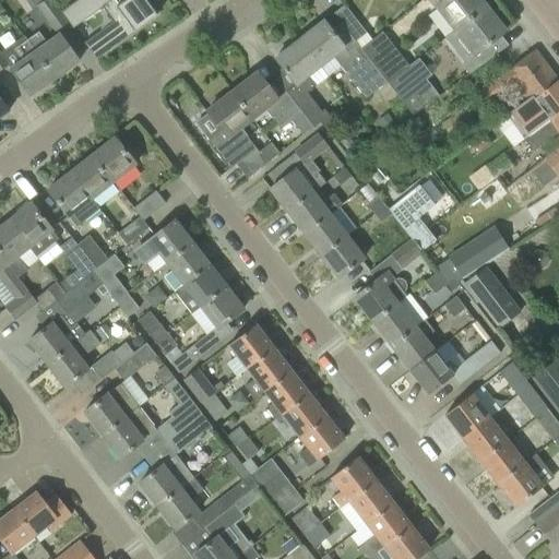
[(46,0),(36,7),(54,32),(67,23),(50,0),(46,0)]
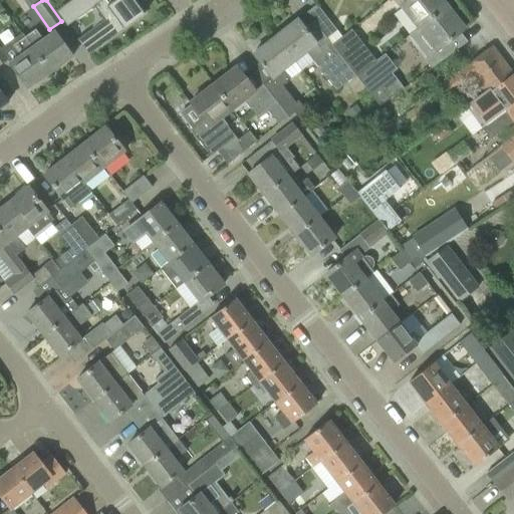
[(70,0),(55,12),(66,27),(92,7),(100,0),(70,0)]
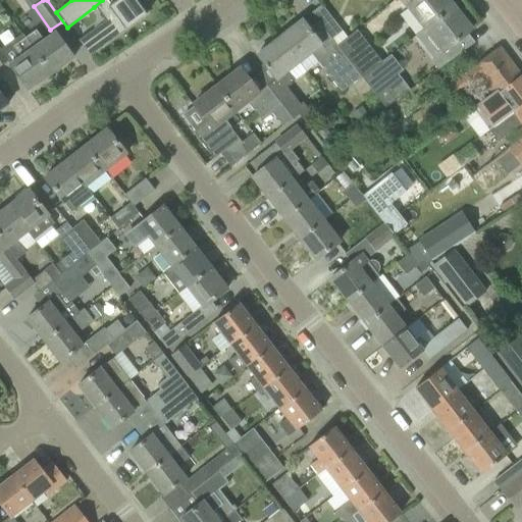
[(145,15),(134,0),(133,0),(127,4),(123,0),(102,0),(94,7),(104,21),(77,41),(89,56),(145,15)]
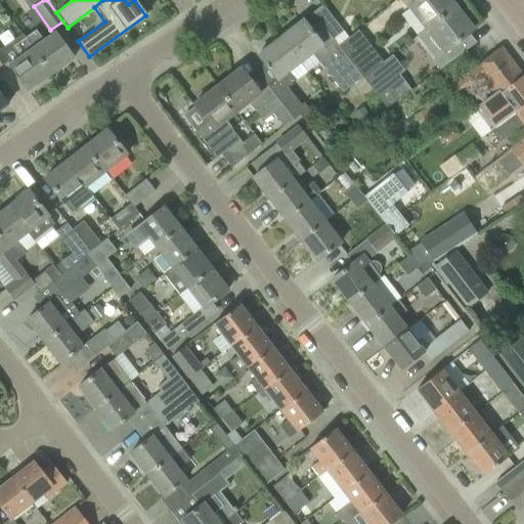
[(416,0),(408,6),(426,28),(453,6),(448,0),(416,0)]
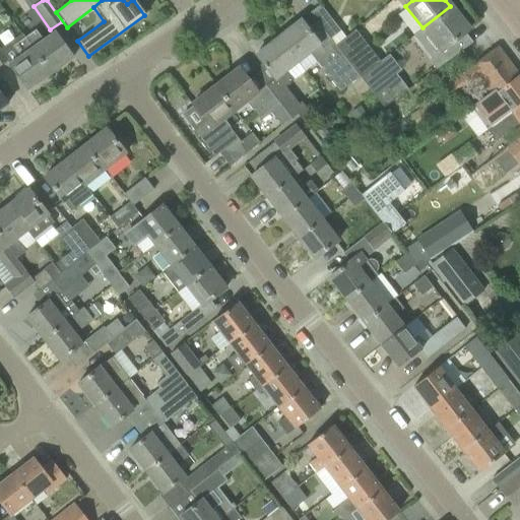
[(309,13),(322,29),(330,40),(340,31),(320,5),(309,13)]
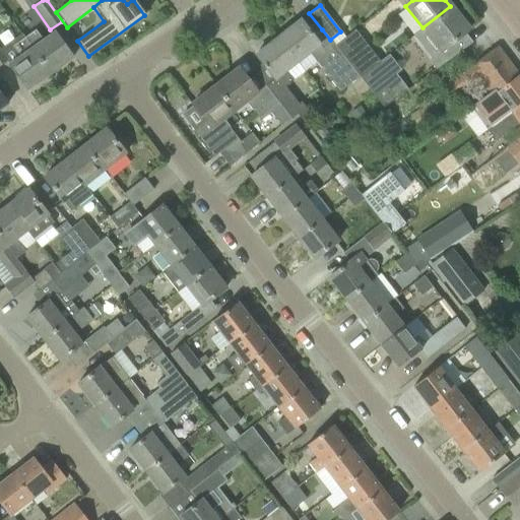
[(450,6),(423,27),(423,28),(413,36),(432,59),(468,29),(450,6)]
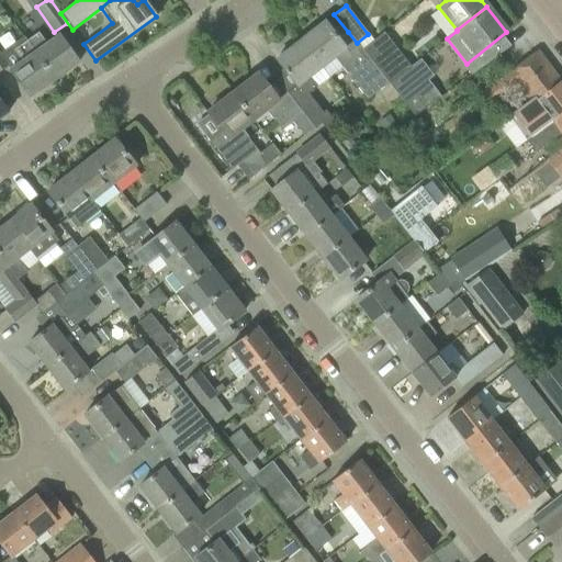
[(324,22),(300,41),(328,77),(341,67),(366,99),(388,82),(361,49),(358,45),(348,53),(324,22)]
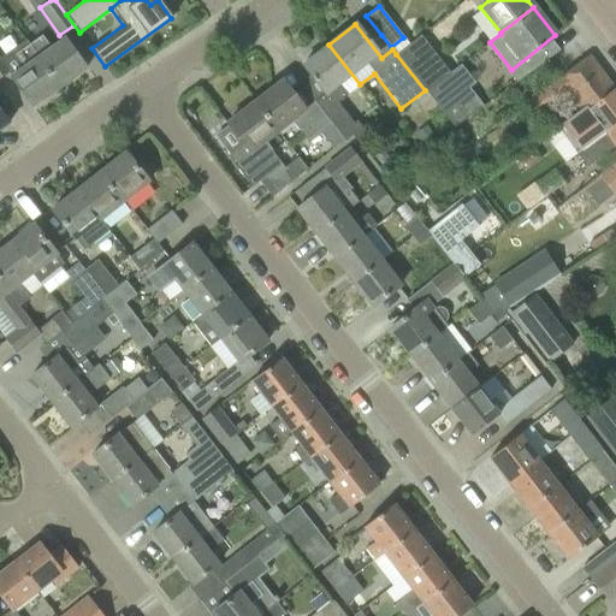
[(42,35),(28,45),(59,87),(86,67),(71,48),(64,37),(51,47),(42,35)]
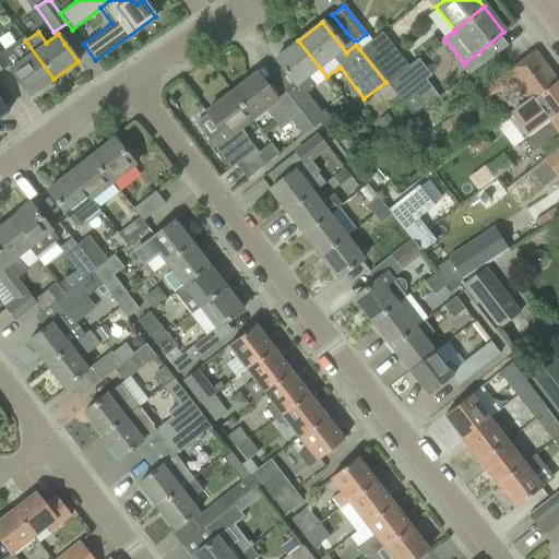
[(381,32),(359,49),(385,82),(387,83),(399,73),(383,55),(392,47),(381,32)]
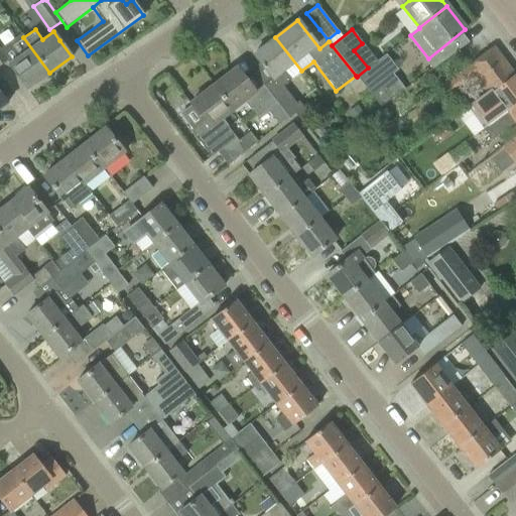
[(7,59),(6,60),(8,65),(15,73),(26,89),(49,73),(23,37),(22,35),(11,44),(17,52),(7,59)]
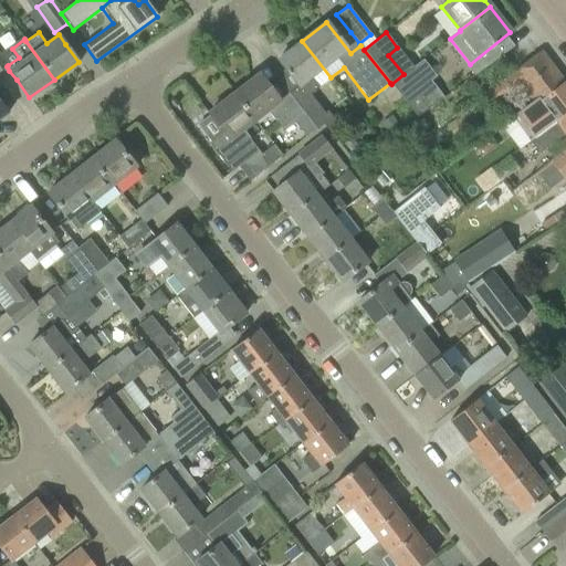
[(297,85),(289,93),(316,129),(323,124),(326,128),(336,122),(327,112),(325,114),(310,95),(317,88),(331,77),(302,41),(278,60),(297,85)]
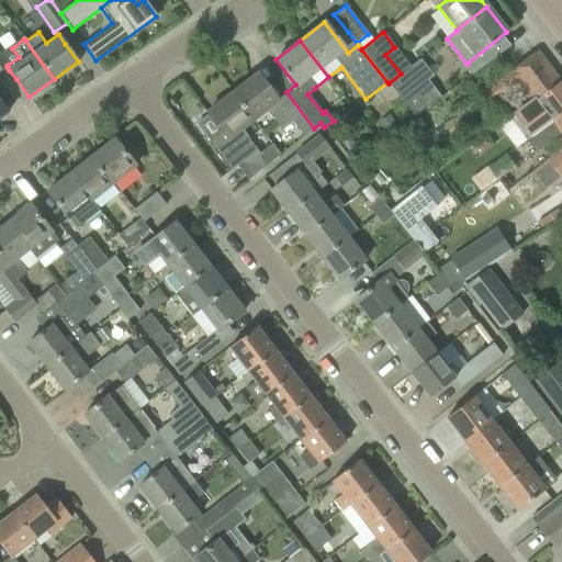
[(517,83),(529,100),(530,100),(559,79),(537,51),(479,94),(487,107),(517,83)]
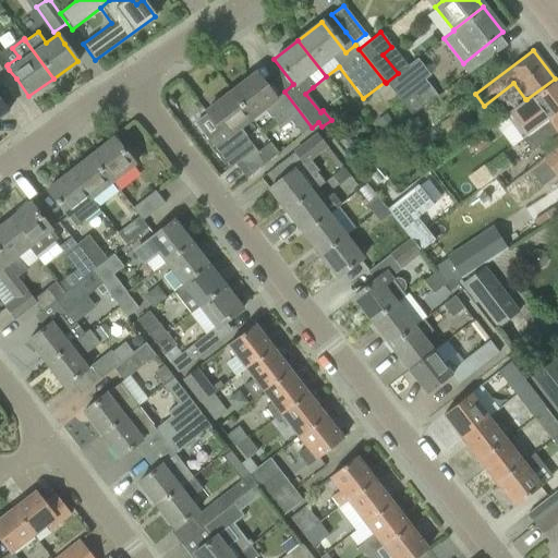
[(398,74),(398,73),(386,83),(411,117),(425,106),(412,89),(417,85),(404,69),(398,74)]
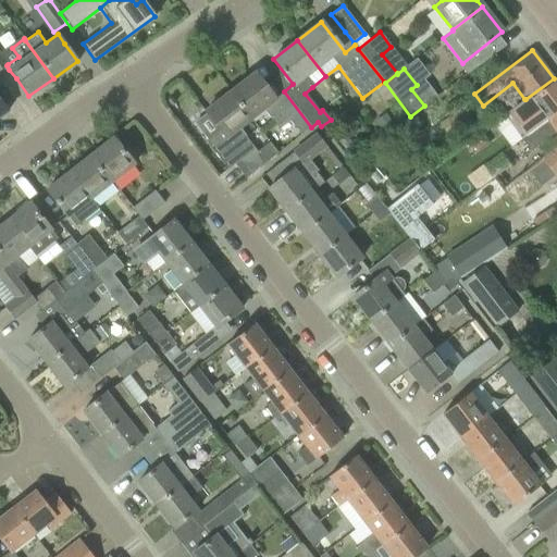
[(255,73),(231,93),(249,118),(261,108),(277,130),(288,121),(301,135),(311,127),(284,91),(274,98),(255,73)]
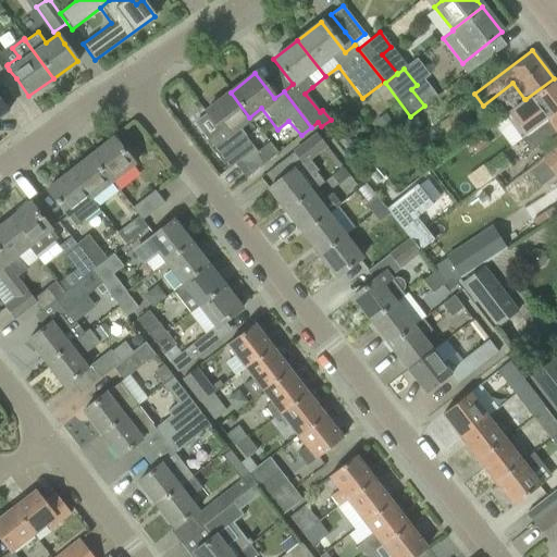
[(509,147),(520,138),(556,110),(556,83),(554,78),(525,99),(524,99),(508,111),(503,115),(492,123),(509,147)]
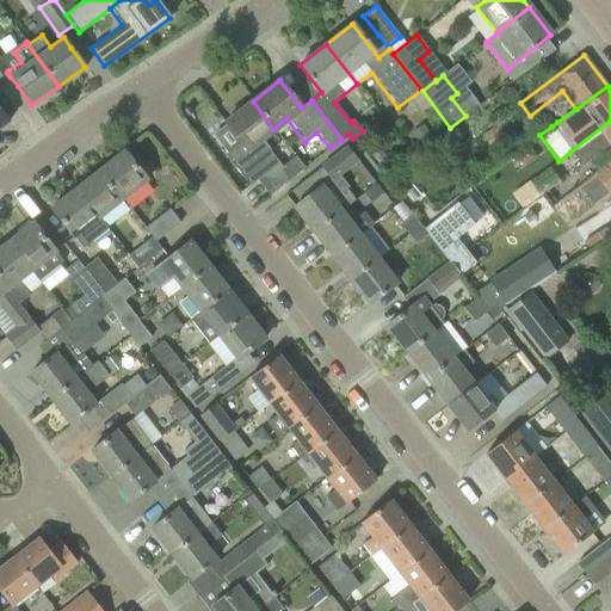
[(273,129),(253,102),(226,122),(241,143),(226,155),(250,186),(257,180),(269,196),(304,168),(295,156),(282,167),(278,162),(260,139),(273,129)]
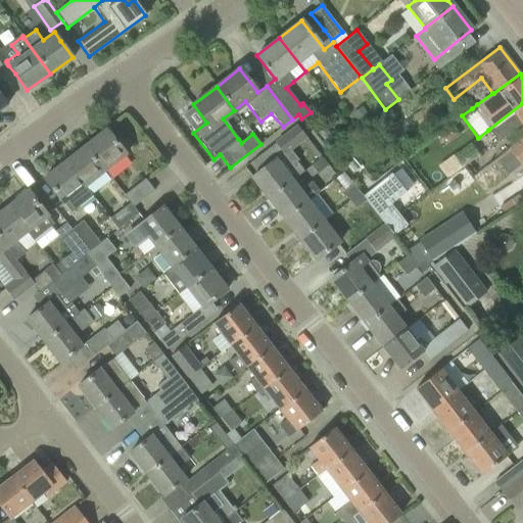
[(520,126),(522,129),(522,103),(488,130),(497,142),(520,126)]
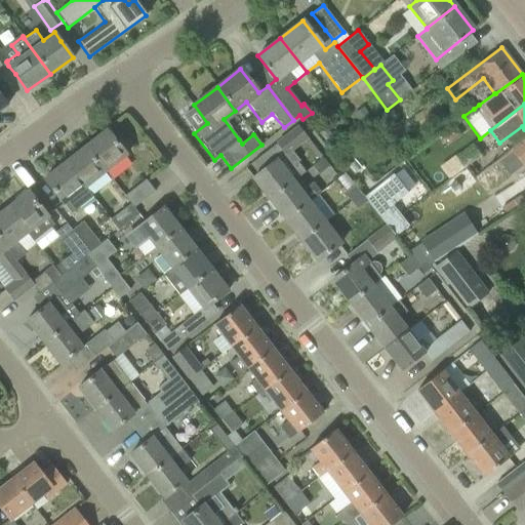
[(363,108),(353,114),(360,125),(370,118),(363,108)]
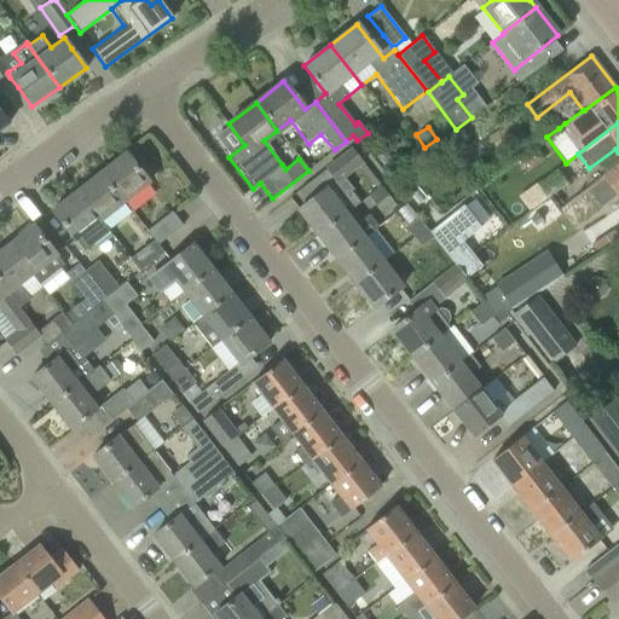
[(327,169),(337,184),(364,165),(351,149),(327,169)]
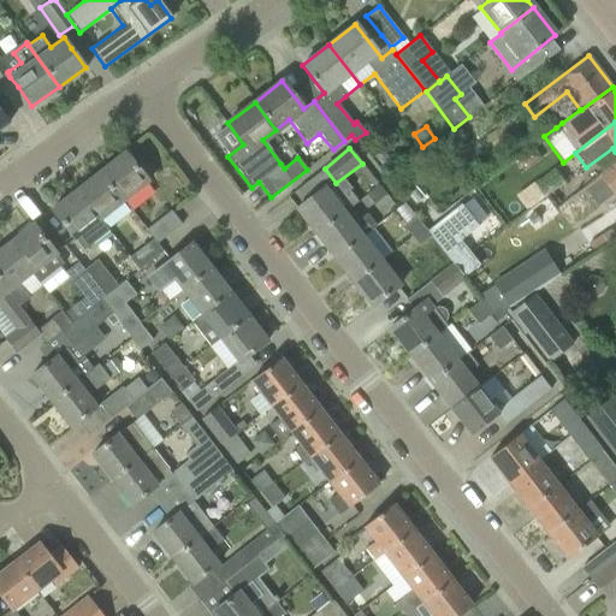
[(125,153),(100,172),(123,201),(148,182),(125,153)]
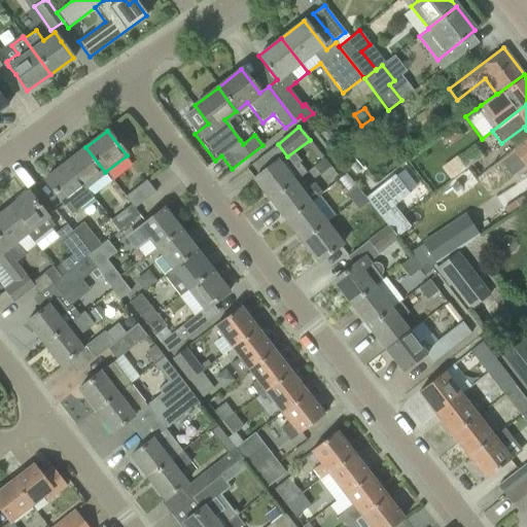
[(526,138),(513,149),(524,165),(526,162),(526,138)]
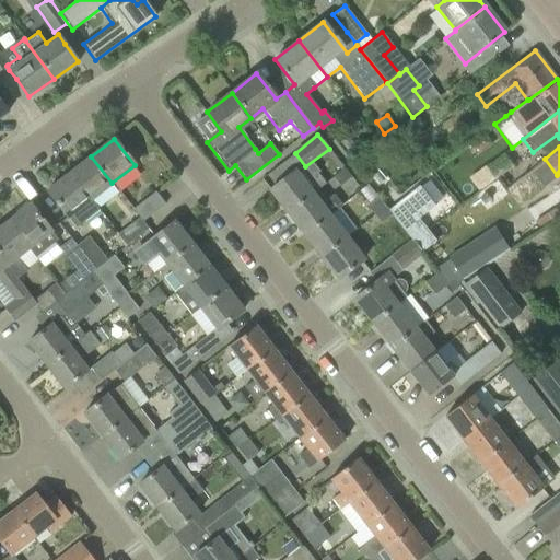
[(504,153),(486,167),(493,177),(512,163),(504,153)]
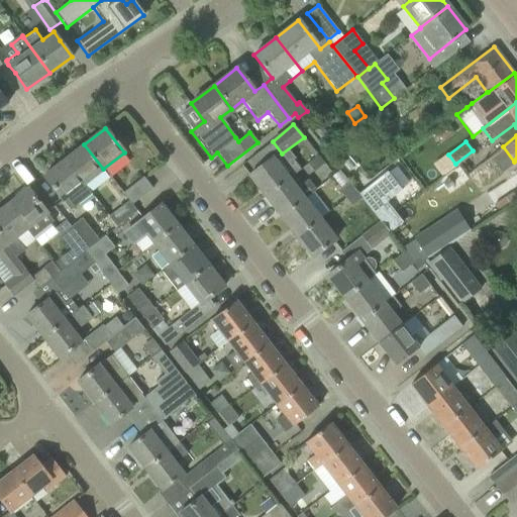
[(84,144),(64,161),(83,185),(83,184),(103,169),(84,144)]
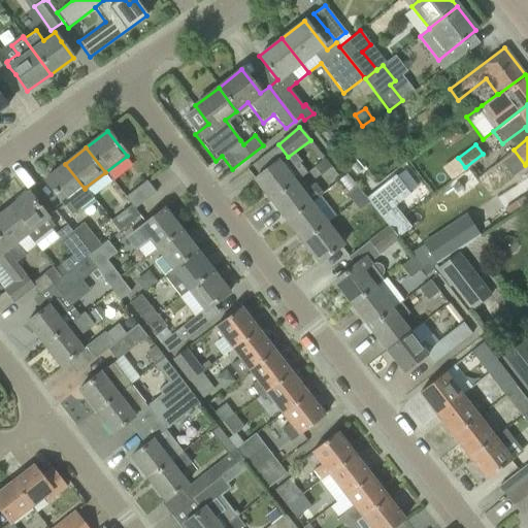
[(314,167),(320,175),(330,167),(324,159),(314,167)]
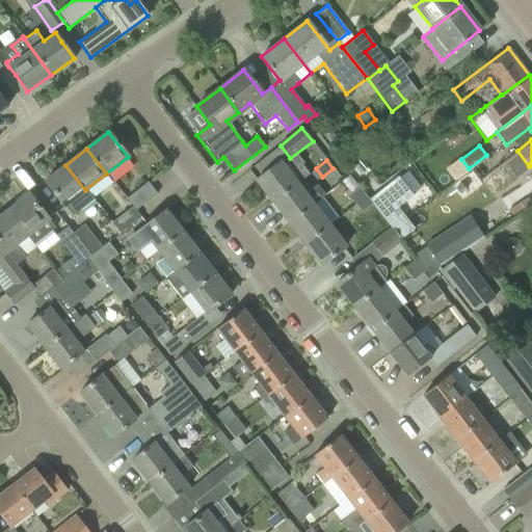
[(256,181),(272,202),(296,183),(296,184),(309,175),(300,164),(288,173),(280,162),(256,181)]
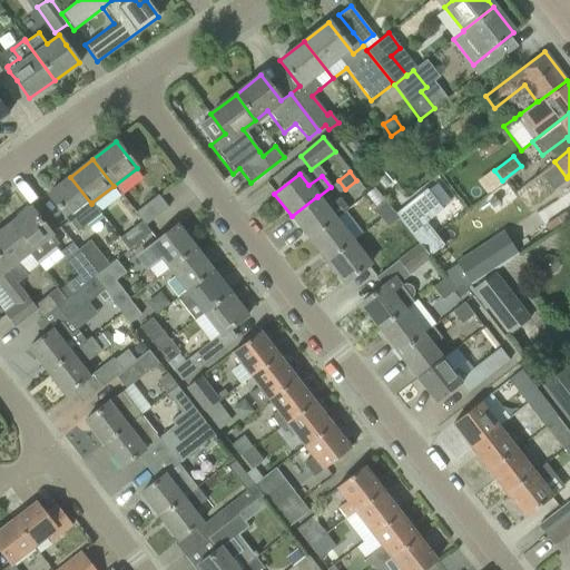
[(384,174),(376,180),(384,188),(391,183),(384,174)]
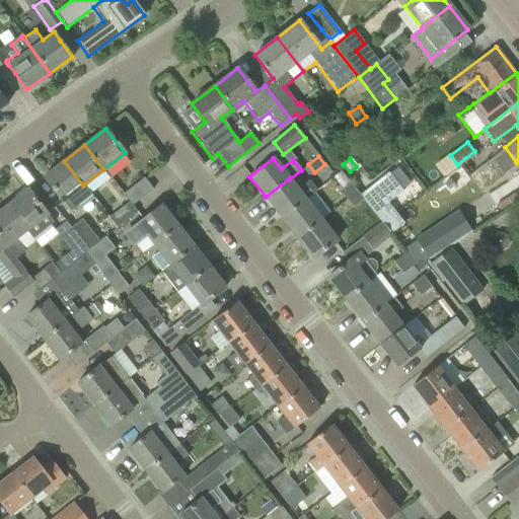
[(83,186),(64,161),(44,176),(70,211),(91,195),(83,184),(83,186)]
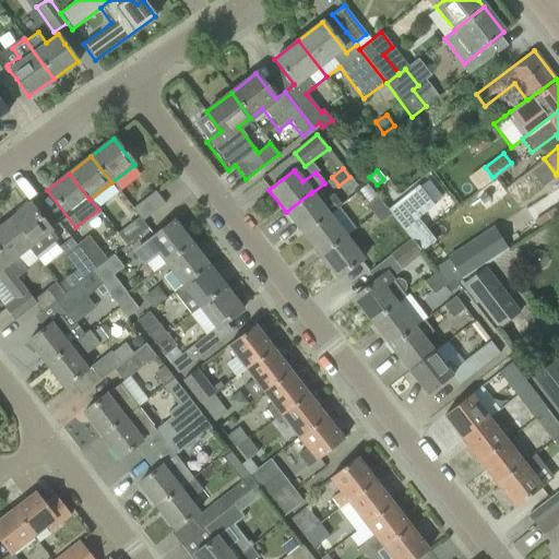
[(402,200),(389,211),(391,214),(421,251),(433,241),(435,240),(417,218),(433,205),(418,187),(402,200)]
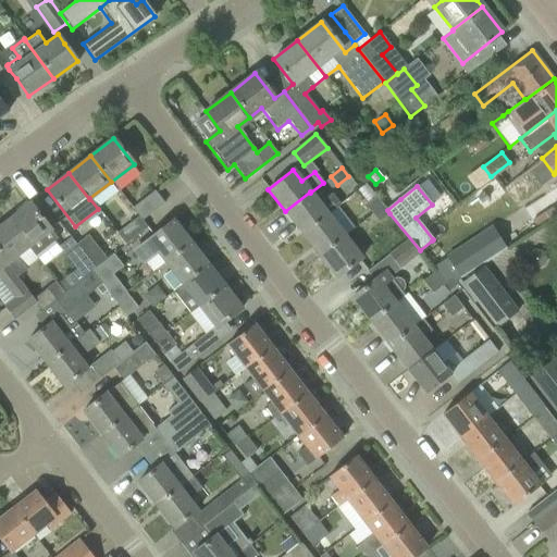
[(132,208),(138,217),(141,221),(164,203),(155,190),(132,208)]
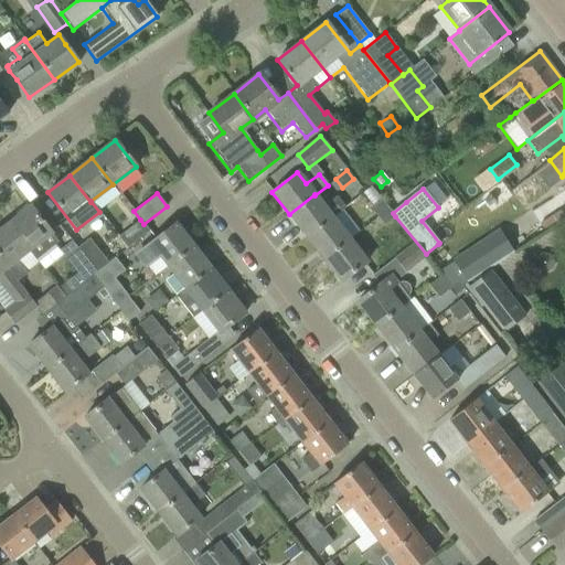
[(289,214),(306,236),(331,216),(332,217),(344,208),(336,196),(323,205),(315,195),(315,194),(289,214)]
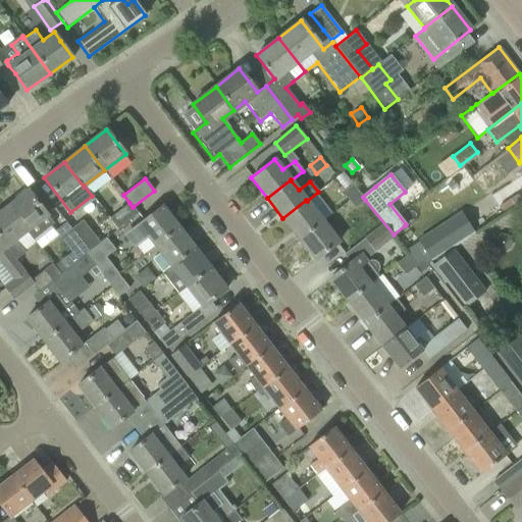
[(343,192),(349,200),(359,192),(353,185),(343,192)]
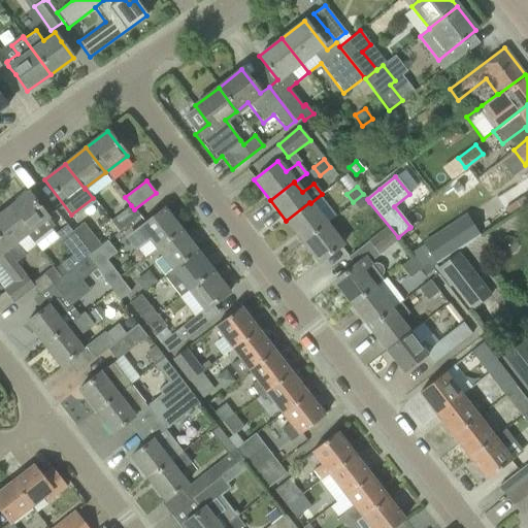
[(28,193),(7,209),(27,234),(26,234),(33,242),(55,226),(28,193)]
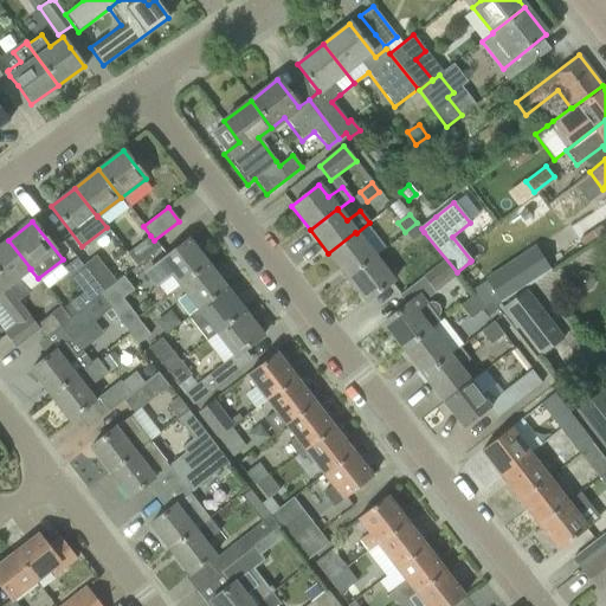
[(605,221),(578,238),(585,247),(605,233),(605,221)]
